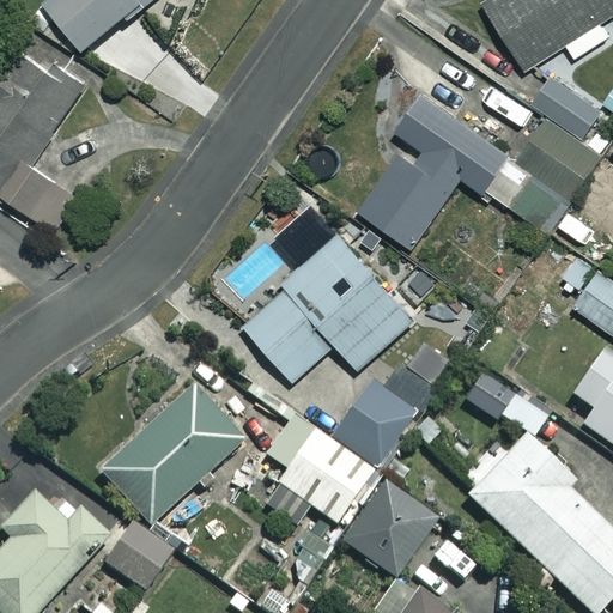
[(43,0),(84,48),(129,11),(133,14),(150,0),(43,0)]
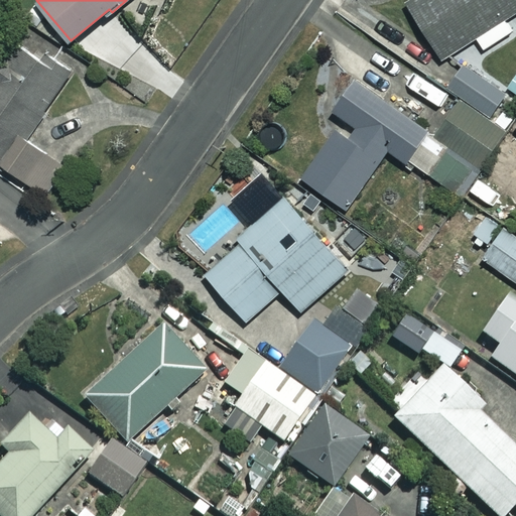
[(515,8),(515,0),(411,0),(408,3),(443,57),(476,36),(484,48),(513,29),(505,16),(515,8)]
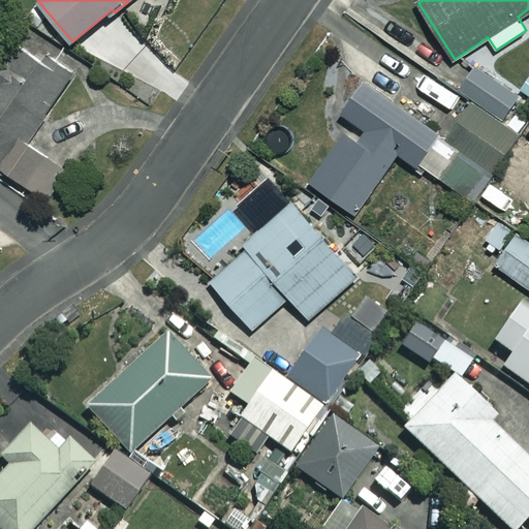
[(72,68),(19,33),(0,62),(0,167),(38,192),(61,157),(29,136),(72,68)]
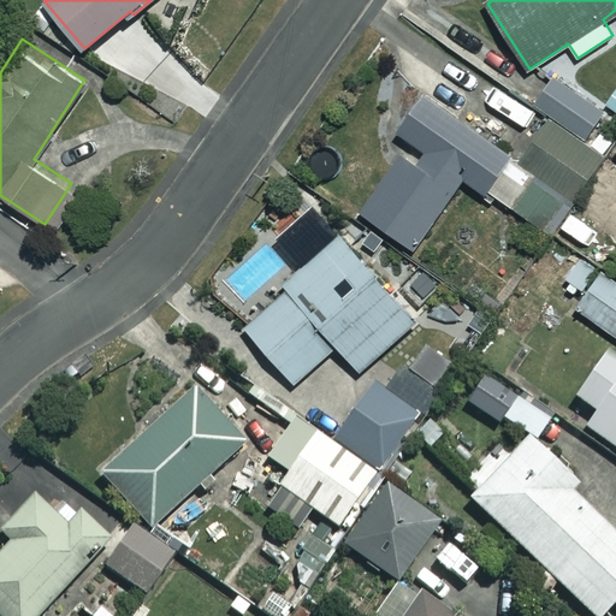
[(602,108),(554,76),(534,104),(551,114),(535,136),(523,128),(508,150),(424,94),(391,143),(404,152),(365,212),(416,247),(466,175),(550,231),(600,155),(579,141),(602,108)]
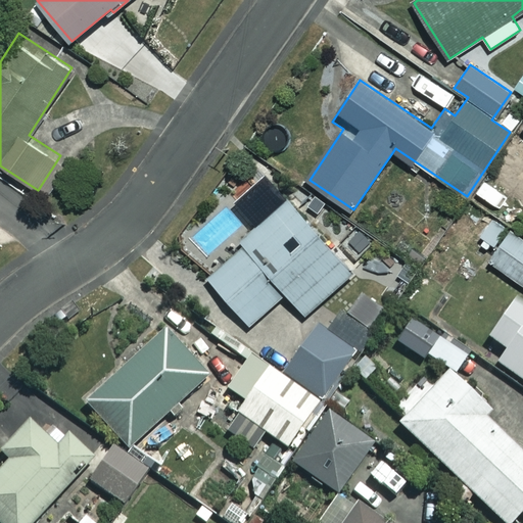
[(353,272),(290,198),(242,240),(246,245),(209,277),(250,324),(287,291),(305,313),(353,272)]
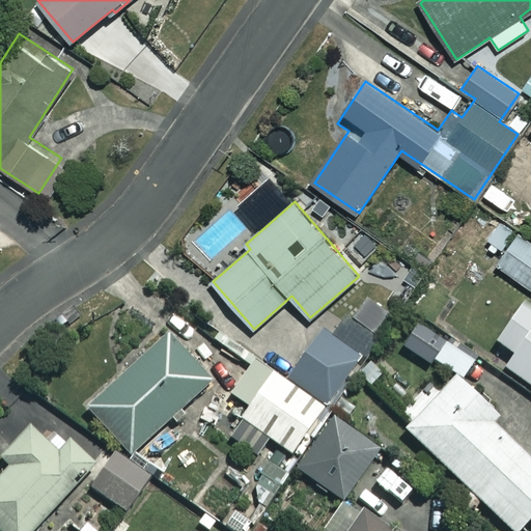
[(530,287),(530,242),(501,221),(485,243),(503,256),(498,263),(530,287)]
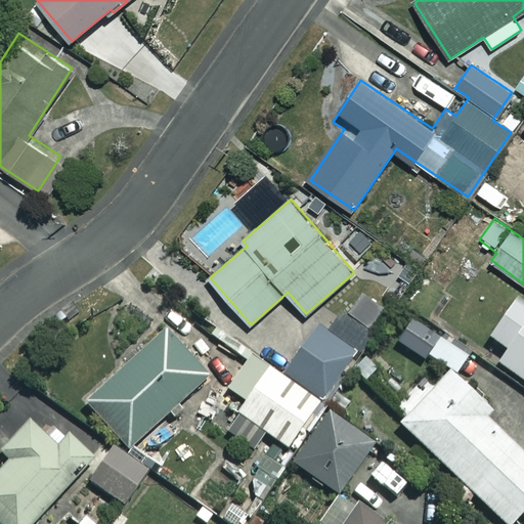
[(415,276),(390,249),(370,266),(395,294),(415,276)]
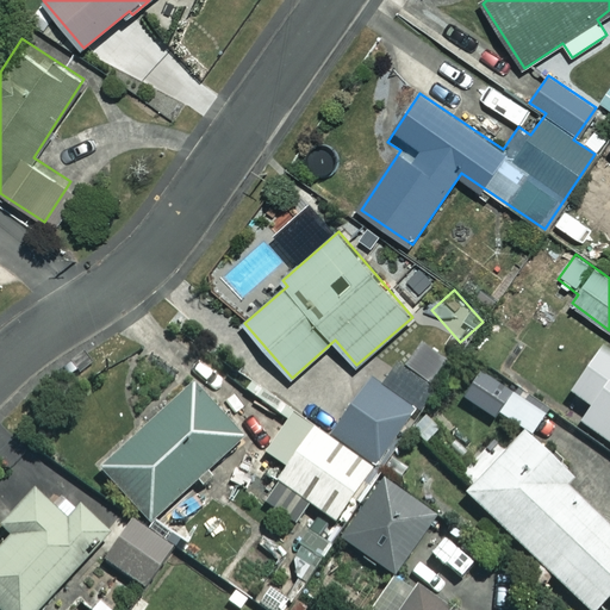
[(609,353),(601,347),(568,391),(590,406),(579,422),(609,443),(609,353)]
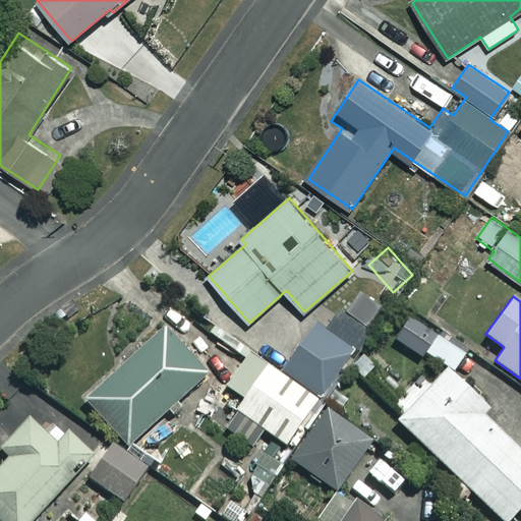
[(352,351),(314,324),(281,371),(320,398),(352,351)]
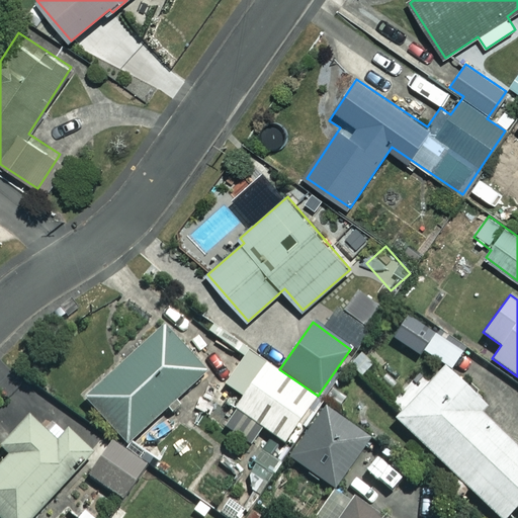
[(204,370),(160,323),(83,397),(127,444),(204,370)]
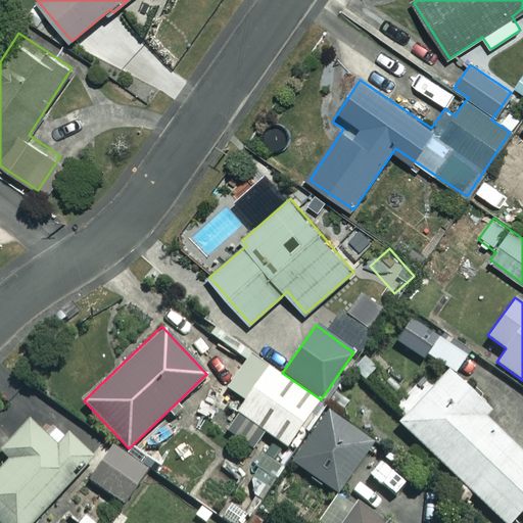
[(465,355),(438,337),(427,353),(454,372),(465,355)]
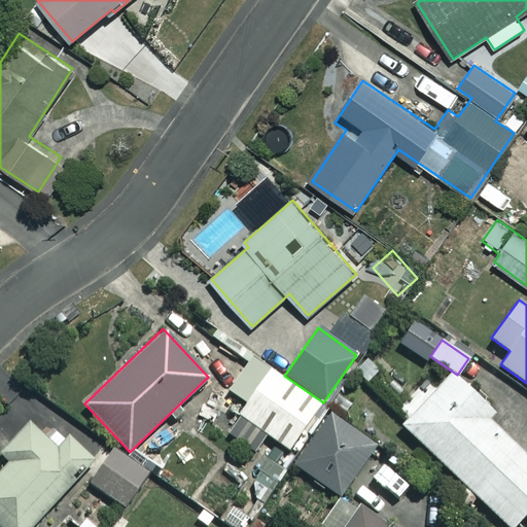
[(320,405),(270,369),(238,414),(288,450),(320,405)]
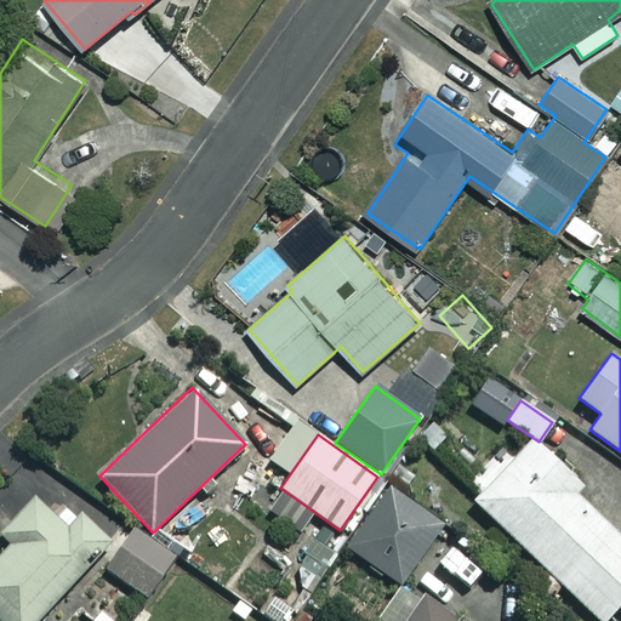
[(581,486),(531,440),(473,502),(599,620),(604,620),(617,607),(620,610),(620,539),(574,494),(581,486)]
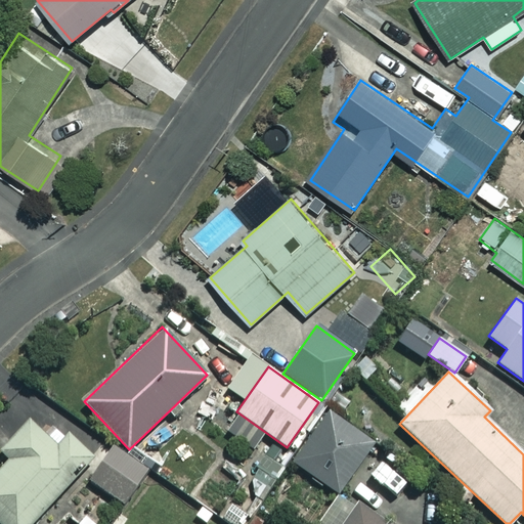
[(373,442),(326,411),(292,463),(339,493),(373,442)]
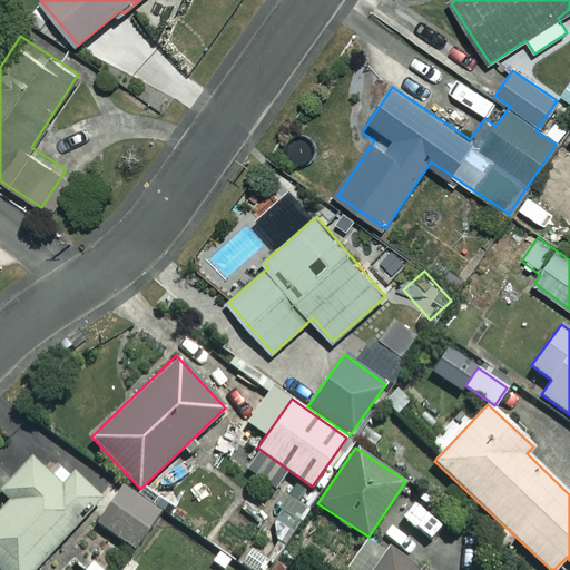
[(59,483),(30,457),(0,489),(10,499),(0,510),(0,569),(1,569),(32,569),(100,498),(71,471),(59,483)]
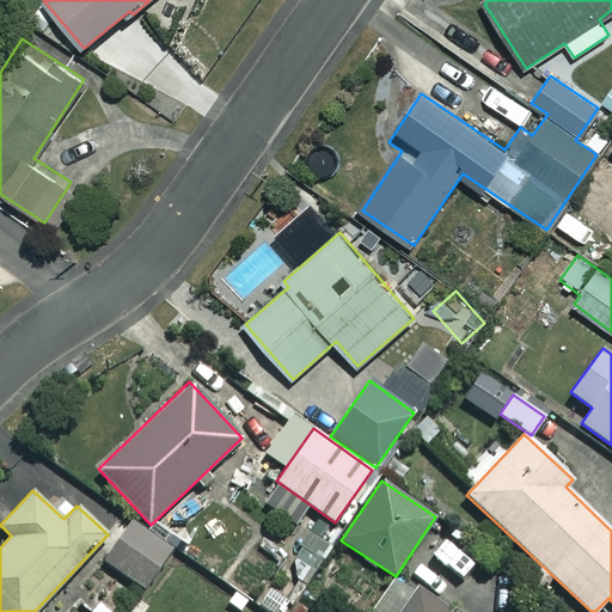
[(171,549),(132,522),(104,562),(145,588),(171,549)]
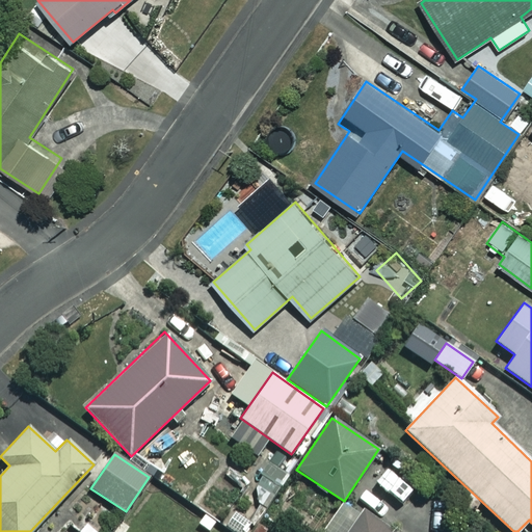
[(360,514),(344,504),(324,531),(394,531),(363,510),(360,514)]
